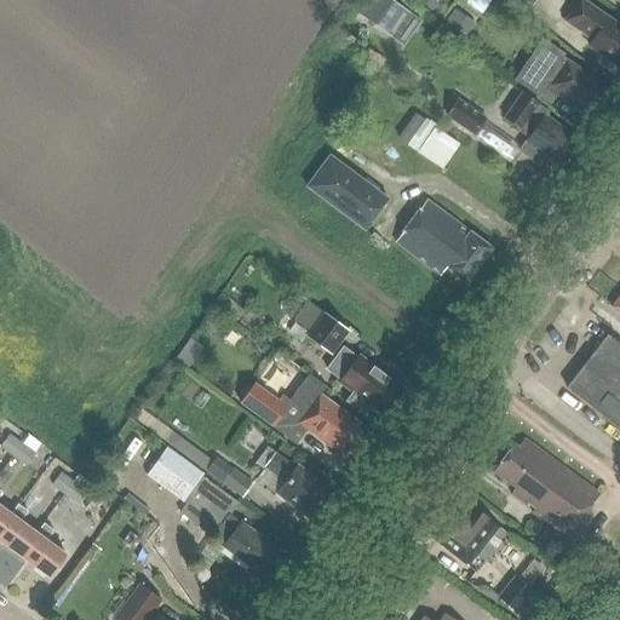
[(389,0),(363,0),(354,13),(394,41),(412,16),(389,0)]
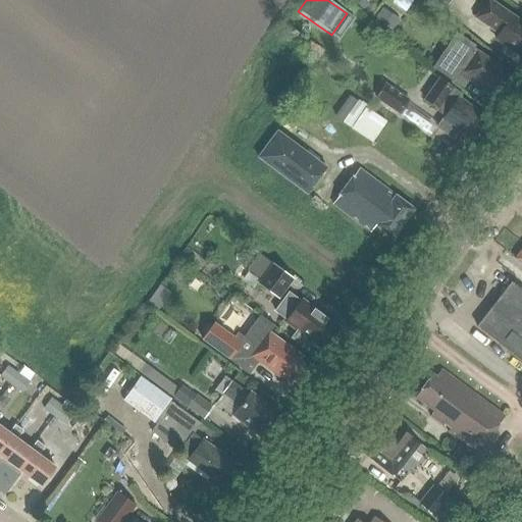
[(353,0),(352,1),(364,9),(370,0),(369,0),(353,0)]
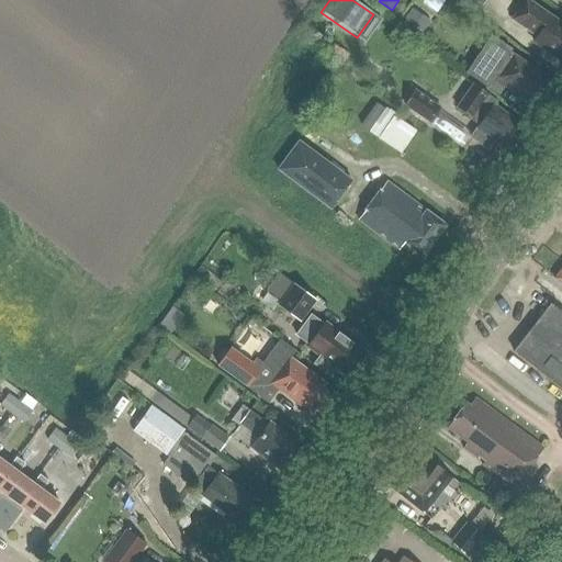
[(487,0),(458,0),(479,13),(487,0)]
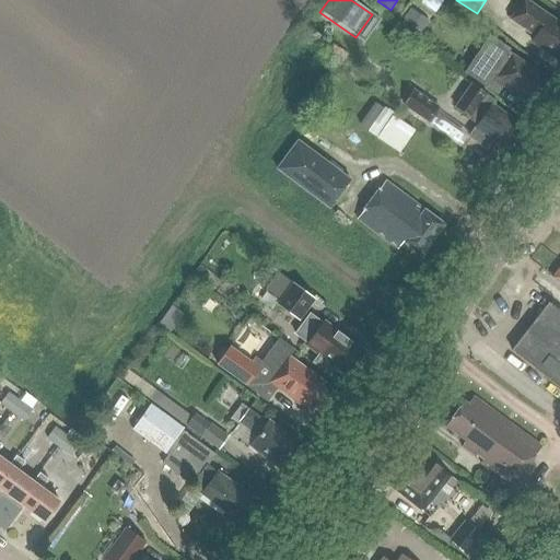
[(559,25),(534,8),(522,0),(520,0),(508,19),(535,37),(532,42),(559,61),(559,25)]
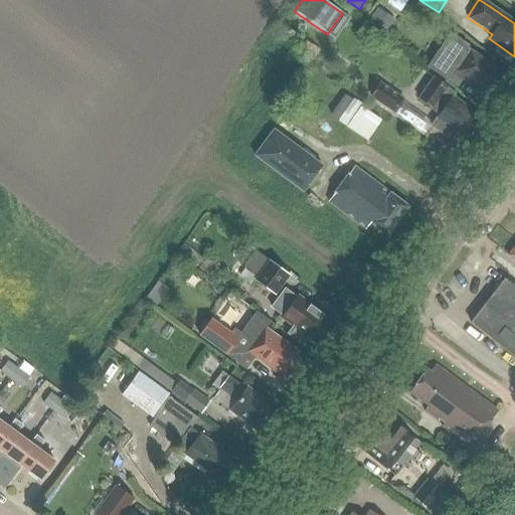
[(387,31),(395,20),(376,7),(368,18),(387,31)]
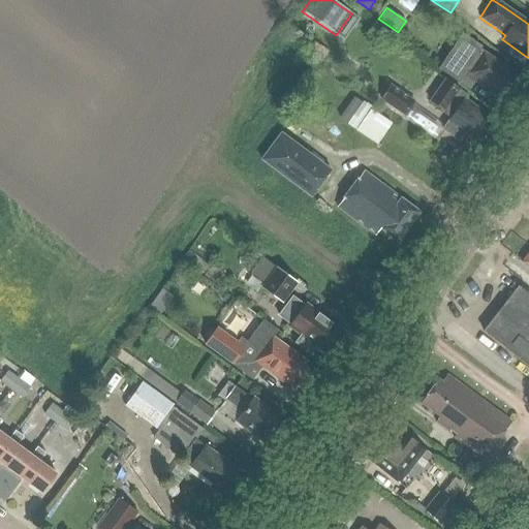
[(520,78),(484,53),(466,40),(449,63),(444,59),(438,69),(458,83),(467,69),(470,72),(468,76),(488,90),(493,89),(503,96),(508,89),(511,89),(520,78)]
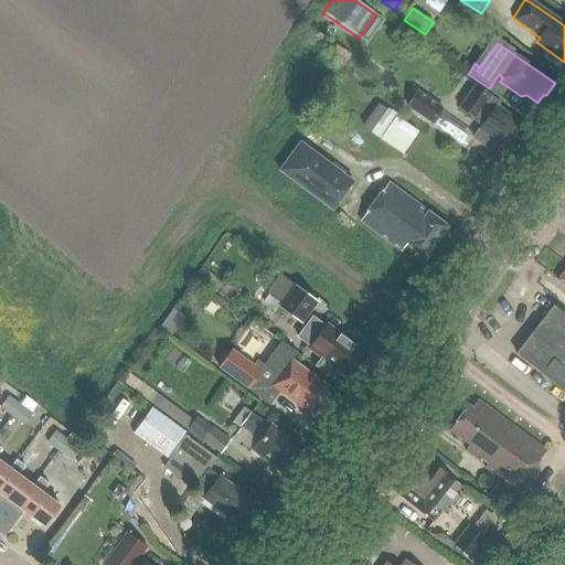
[(484,124),(480,129),(472,140),(488,150),(496,140),(509,150),(524,127),(497,107),(499,103),(476,86),(460,108),(476,118),(484,124)]
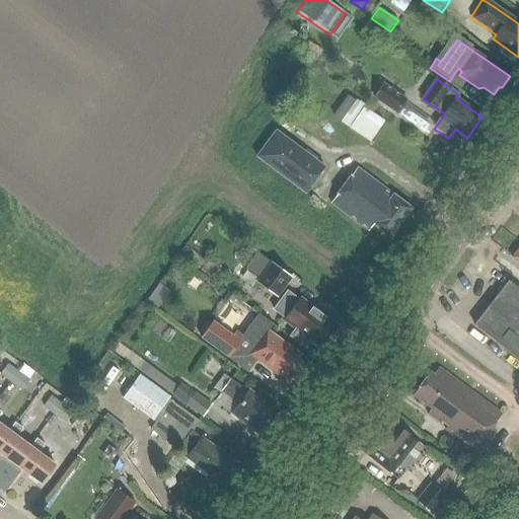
[(380,84),(371,99),(396,116),(405,100),(380,84)]
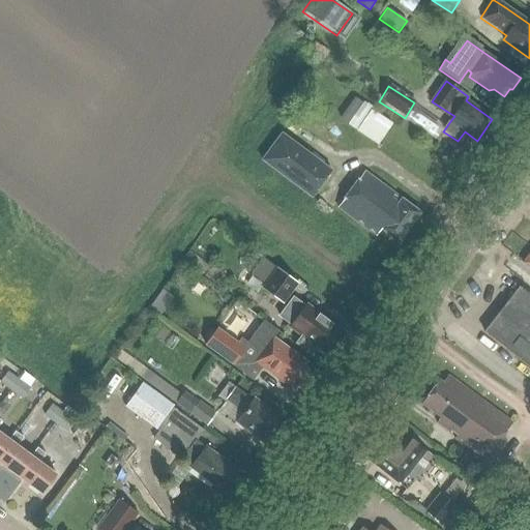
[(332,172),(282,136),(262,163),(313,199),(332,172)]
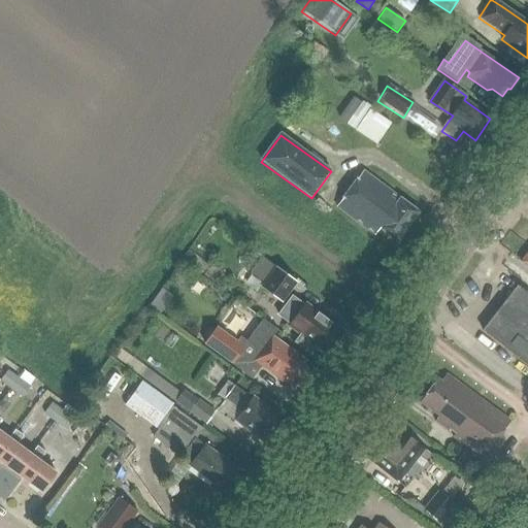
[(363,172),(337,208),(376,236),(382,229),(399,241),(420,213),(363,172)]
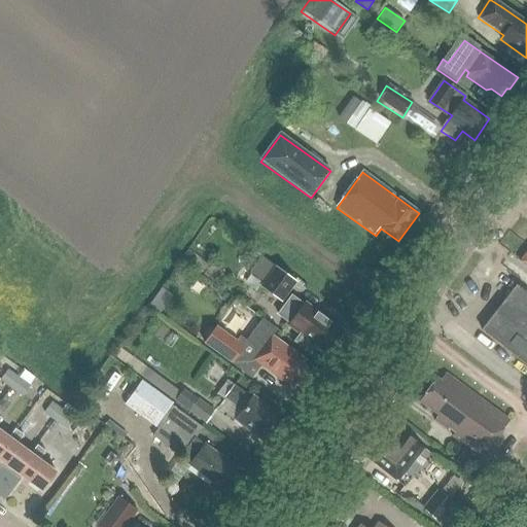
[(258,287),(280,303),(294,282),(273,267),(258,287)]
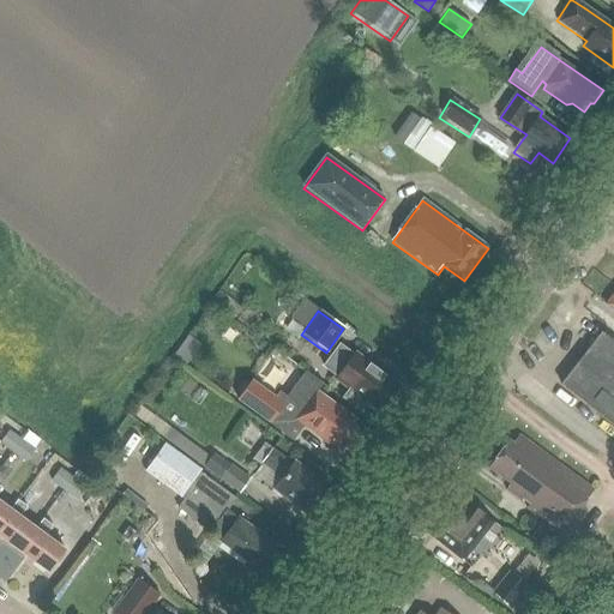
[(613,342),(603,335),(563,389),(613,426),(613,342)]
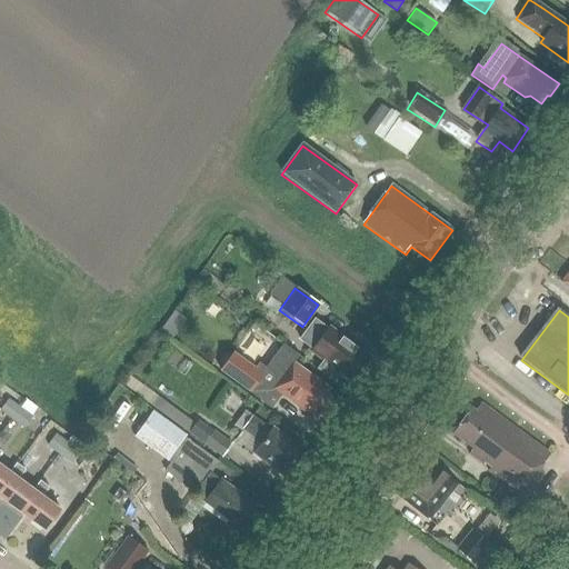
[(305,333),(300,340),(312,349),(311,351),(322,360),(316,368),(336,382),(342,373),(353,381),(370,358),(328,328),(326,331),(312,322),(305,333)]
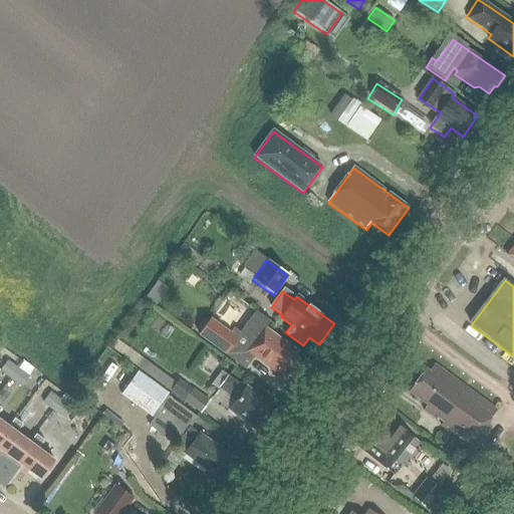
[(208,323),(199,335),(245,369),(255,356),(284,378),(287,374),(294,379),(305,364),(293,355),(296,350),(264,326),(268,321),(254,310),(238,332),(234,329),(231,333),(211,318),(208,323)]
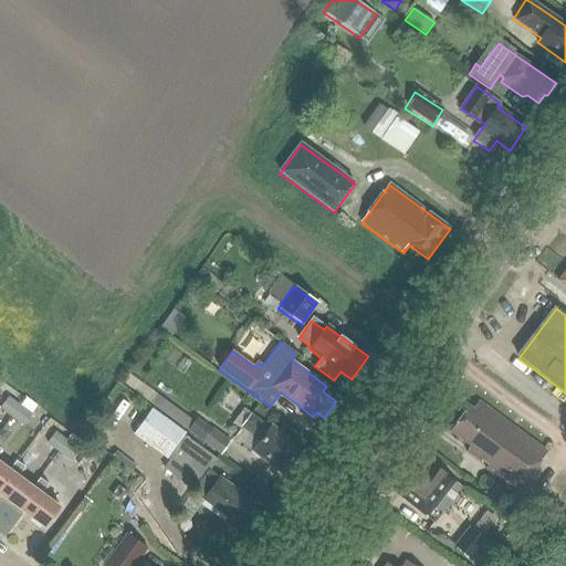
[(24,397),(18,407),(10,417),(23,427),(38,406),(24,397)]
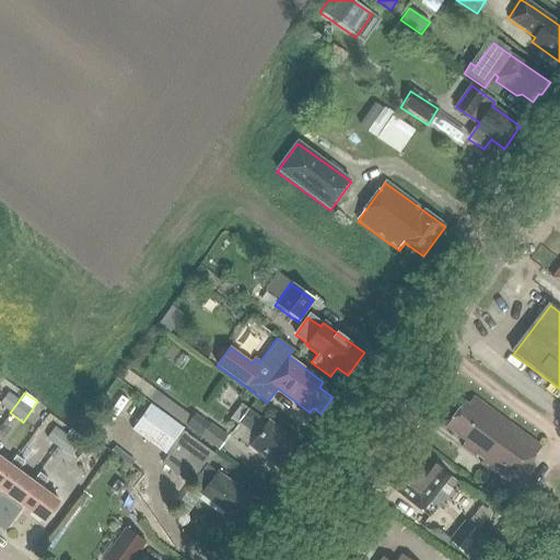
[(6,394),(0,400),(0,405),(10,412),(18,403),(6,394)]
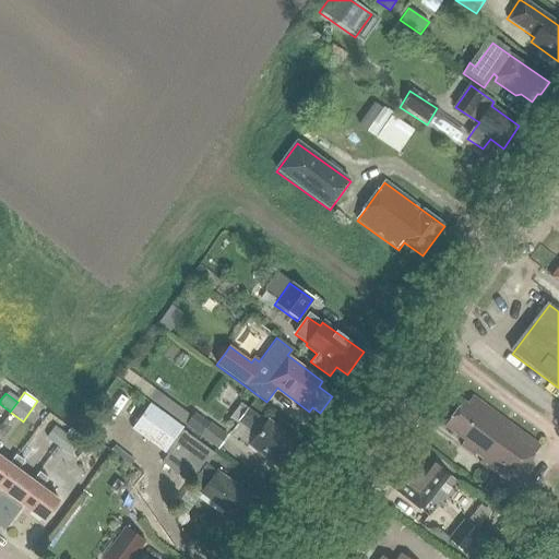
[(479,463),(513,488),(542,448),(474,400),(468,407),(462,405),(445,428),(466,443),(464,448),(482,460),(479,463)]
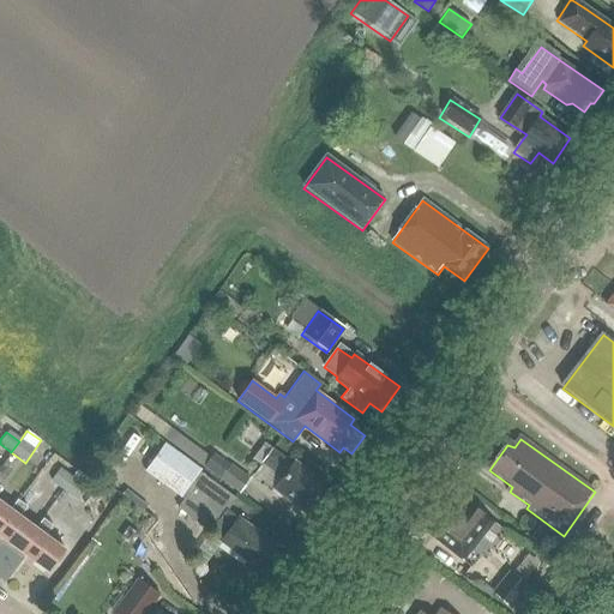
[(145,471),(181,497),(175,505),(223,540),(221,542),(263,573),(280,549),(238,518),(238,519),(227,511),(236,499),(200,473),(202,470),(166,444),(145,471)]
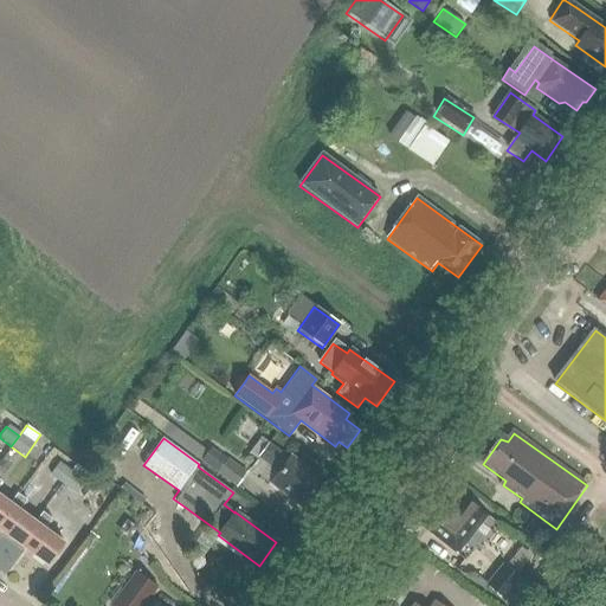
[(289,459),(268,444),(258,457),(278,472),(271,484),(302,507),(322,479),(290,457),(289,459)]
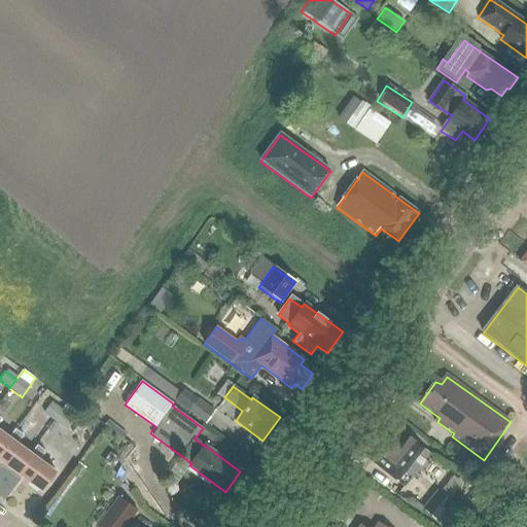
[(205,423),(213,411),(184,390),(175,402),(205,423)]
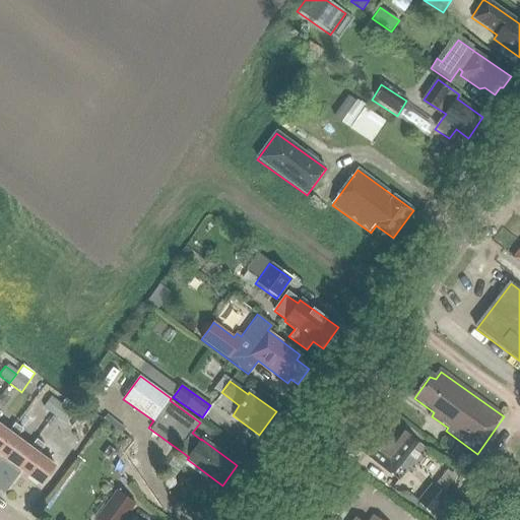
[(42,407),(53,415),(60,404),(49,396),(42,407)]
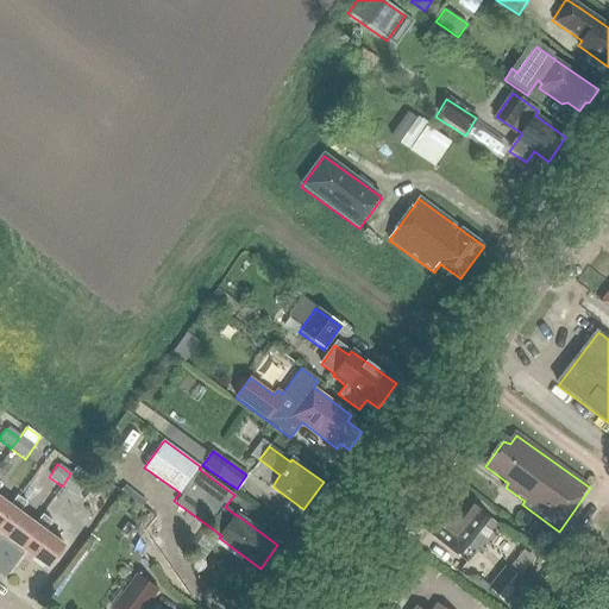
[(75,466),(70,473),(62,487),(75,495),(88,476),(75,466)]
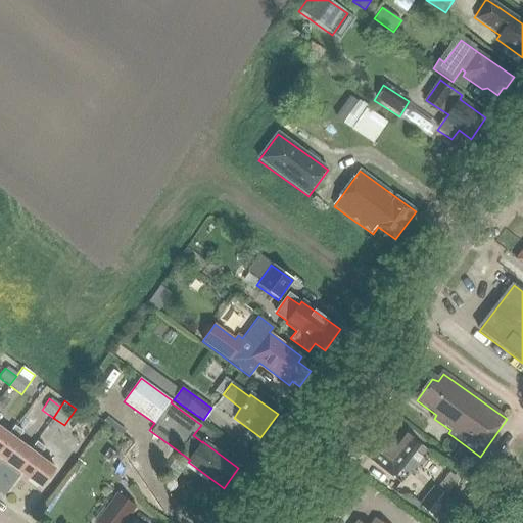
[(0,415),(0,450),(10,436),(8,434),(0,428),(0,416),(1,416),(0,415)]
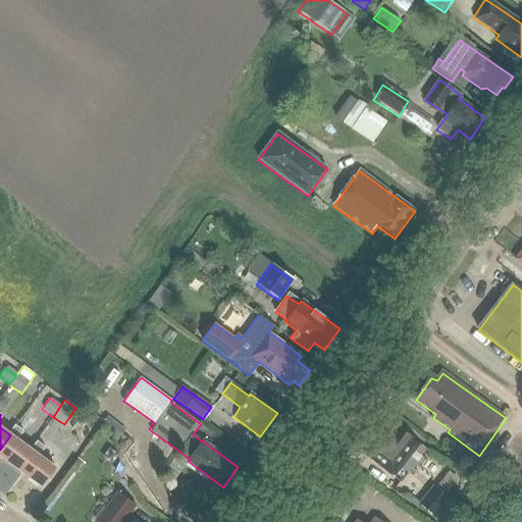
[(14,425),(8,433),(10,435),(0,450),(0,456),(18,470),(33,452),(30,450),(16,439),(22,431),(14,425)]
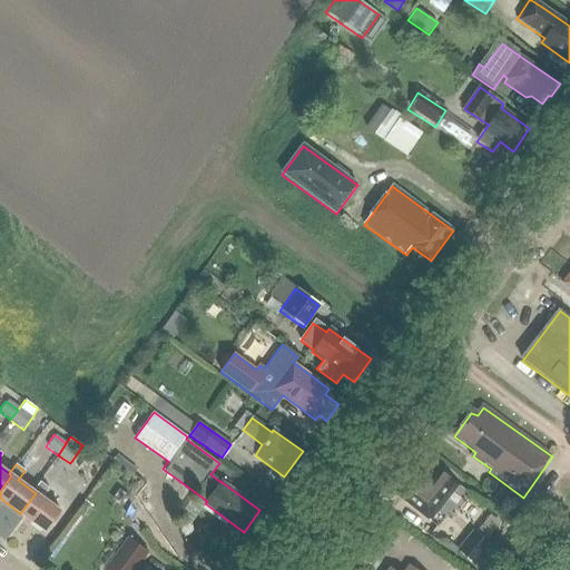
[(399,492),(433,521),(460,488),(435,469),(430,477),(419,468),(399,492)]
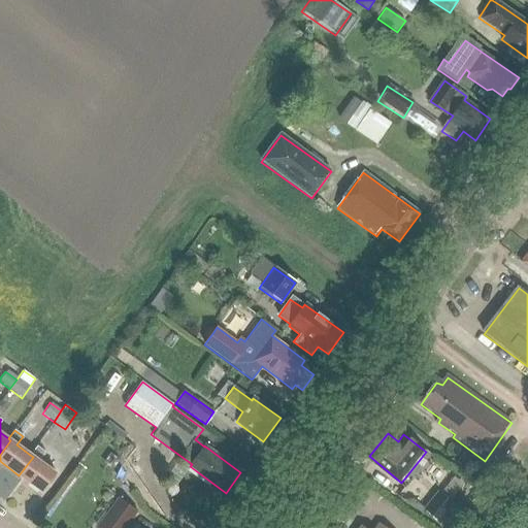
[(36,447),(30,455),(33,457),(19,475),(41,492),(55,473),(39,462),(45,454),(36,447)]
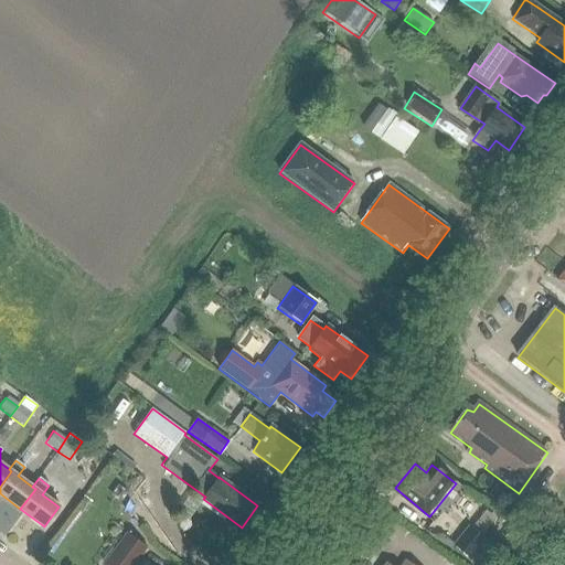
[(504,489),(497,483),(488,497),(496,502),(504,489)]
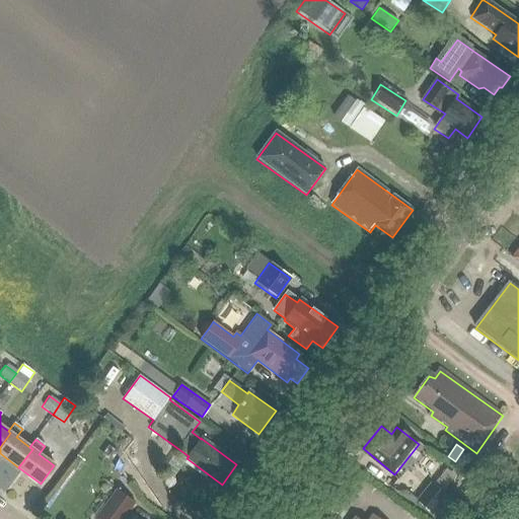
[(434,477),(430,483),(442,493),(456,475),(446,468),(437,479),(434,477)]
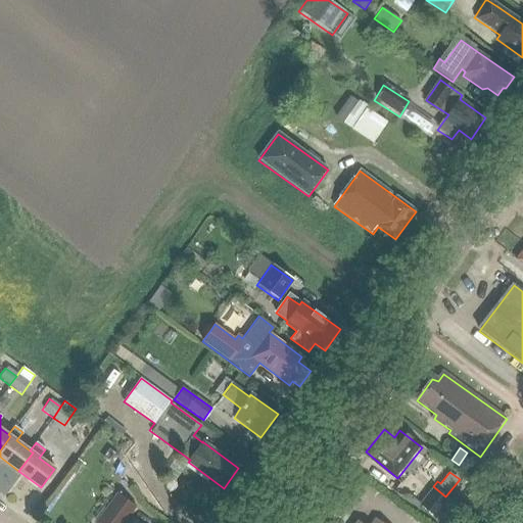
[(433,486),(418,505),(440,522),(443,522),(458,507),(445,496),(433,486)]
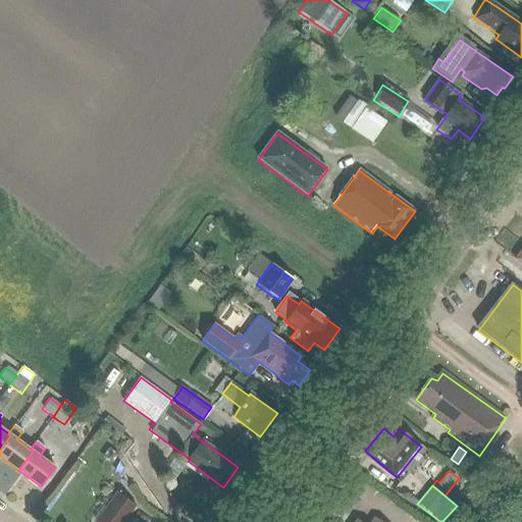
[(137,521),(128,515),(135,506),(117,492),(95,521),(137,521)]
